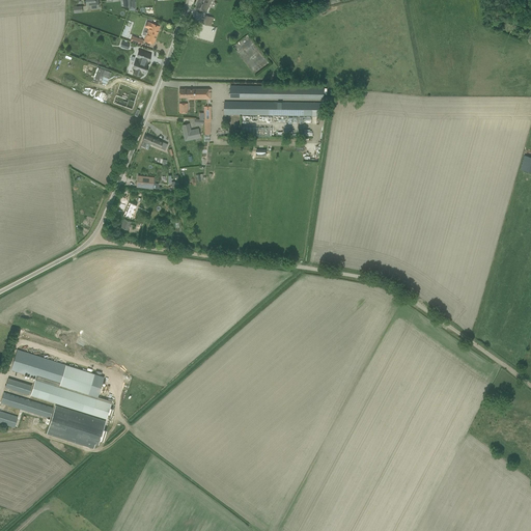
[(90,5),(90,9),(99,8),(98,0),(85,0),(86,5),(90,5)]
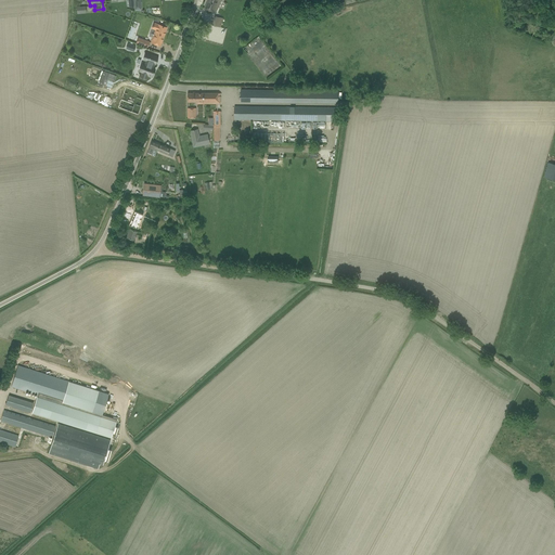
[(207,0),(204,8),(209,10),(216,13),(218,8),(221,0),(222,0),(221,0),(207,0)]
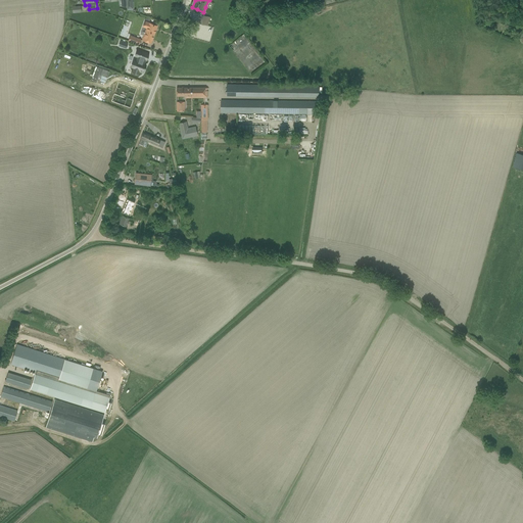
[(150,14),(150,5),(139,4),(139,11),(145,11),(145,14),(150,14)]
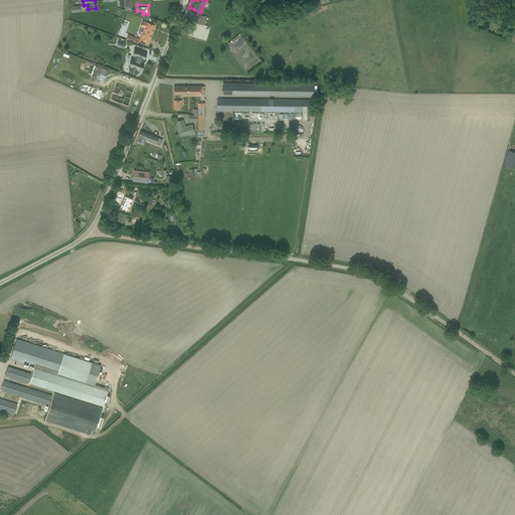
[(159,11),(163,12),(164,6),(155,4),(153,12),(159,13),(159,11)]
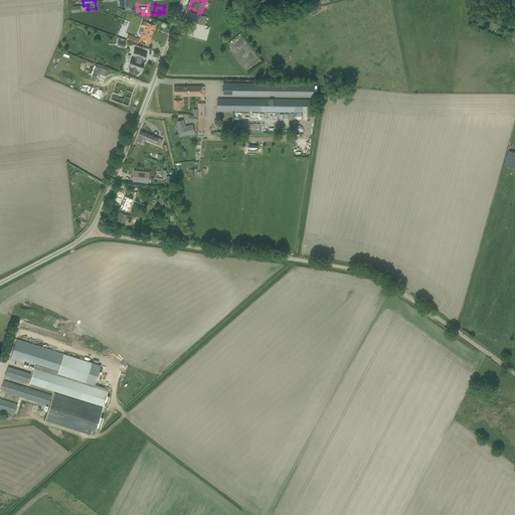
[(197,24),(205,26),(207,16),(200,14),(197,24)]
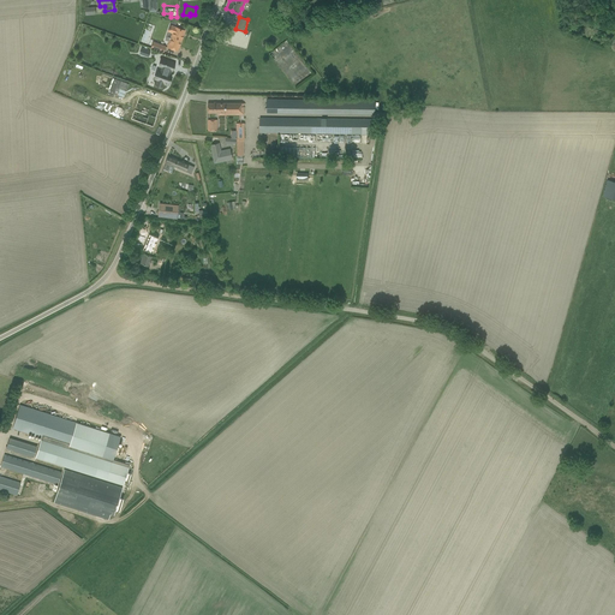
[(167,47),(178,51),(185,30),(171,25),(168,31),(172,33),(167,47)]
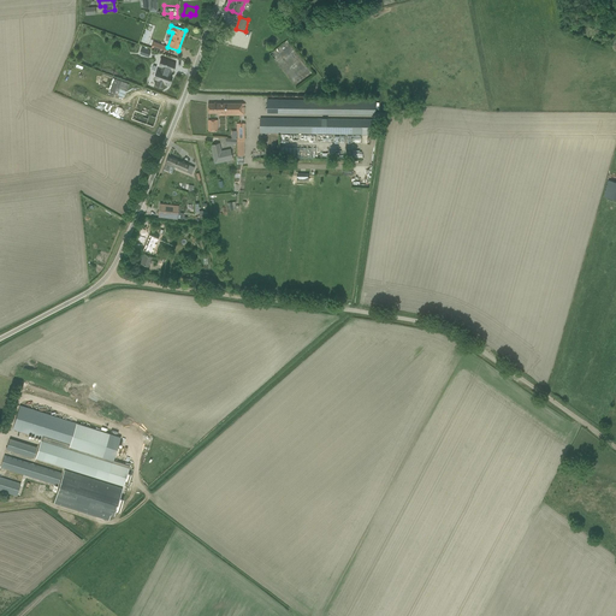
[(169,86),(171,80),(169,78),(171,71),(172,71),(175,64),(173,63),(167,60),(164,67),(163,66),(160,72),(158,71),(155,78),(158,80),(155,86),(163,88),(164,84),(169,86)]
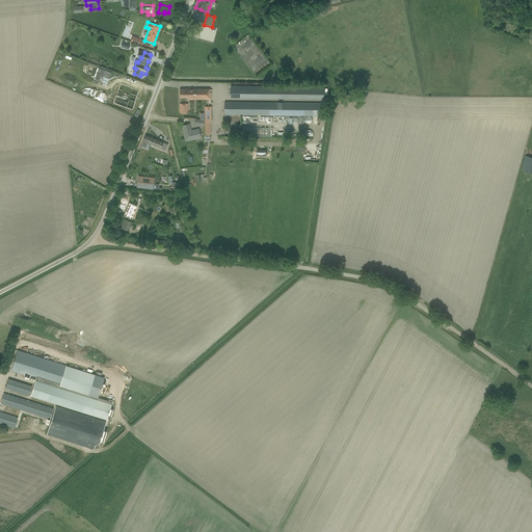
[(231,86),(231,98),(324,100),(324,87),(231,86)]
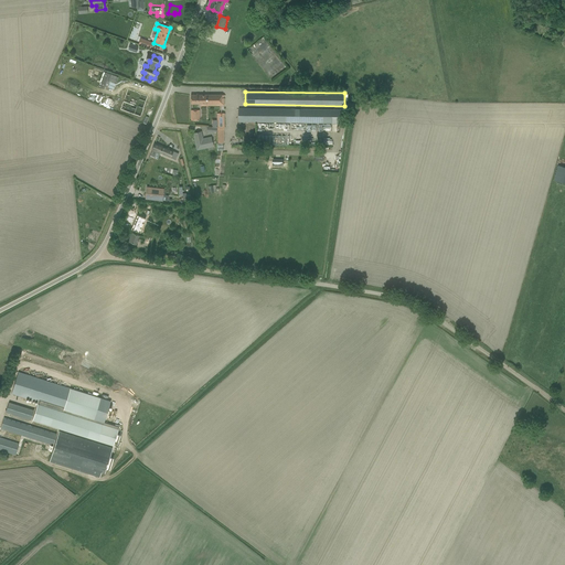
[(132,97),(130,105),(134,106),(130,113),(130,114),(140,117),(144,108),(148,96),(138,93),(138,94),(136,98),(132,97)]
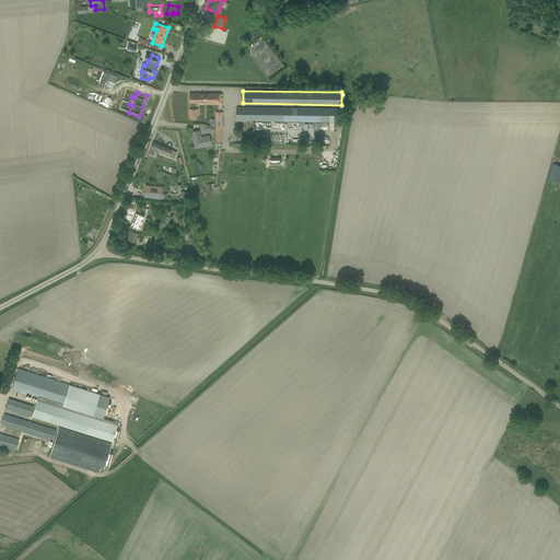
[(197,103),(197,105),(222,105),(222,94),(195,94),(189,94),(189,103),(195,103),(197,103)]
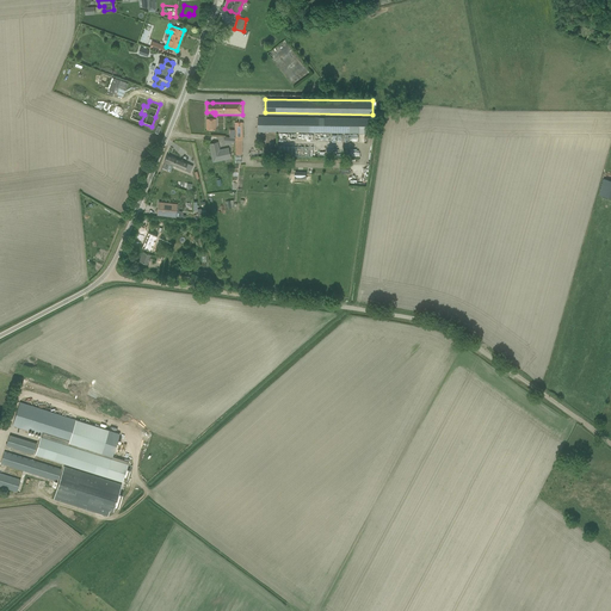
[(258,131),(370,133),(371,117),(258,117),(258,131)]
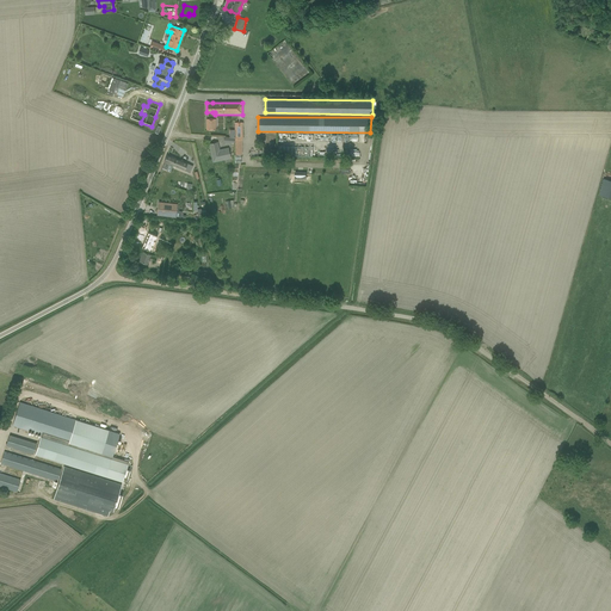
[(235,139),(235,154),(241,154),(241,141),(242,141),(242,123),(235,123),(235,130),(230,130),(230,137),(230,139),(234,139),(235,139)]
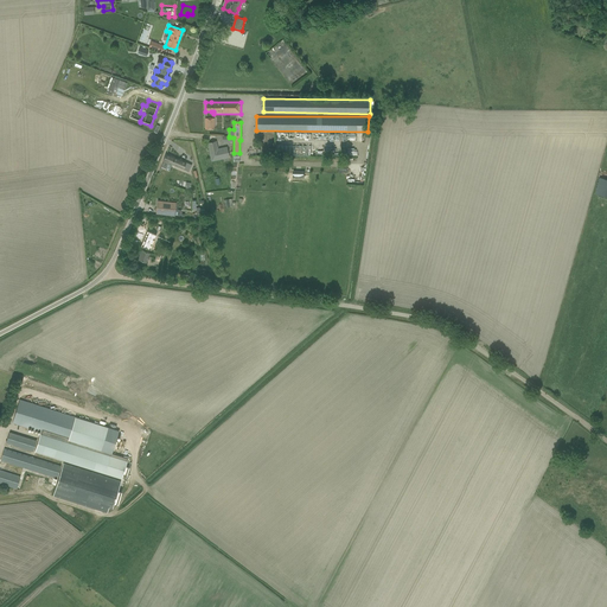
[(208,144),(211,161),(217,160),(229,158),(227,147),(217,149),(216,142),(208,144)]
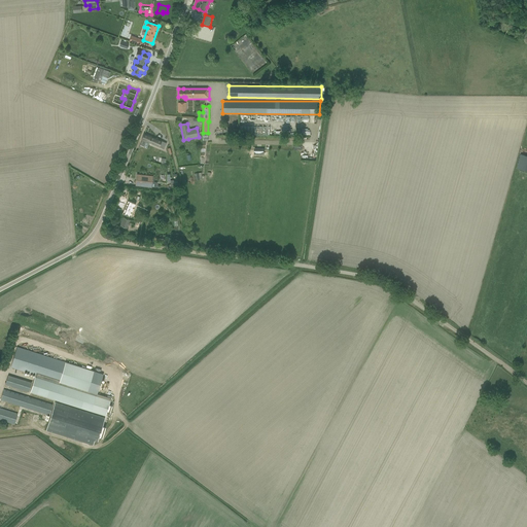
[(142,140),(140,145),(146,148),(149,143),(164,149),(167,143),(144,134),(141,140),(142,140)]
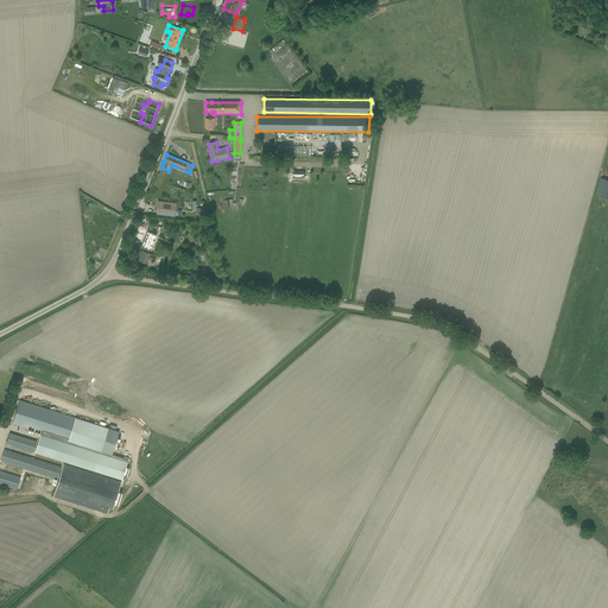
[(607,179),(600,178),(596,194),(607,197),(607,179)]
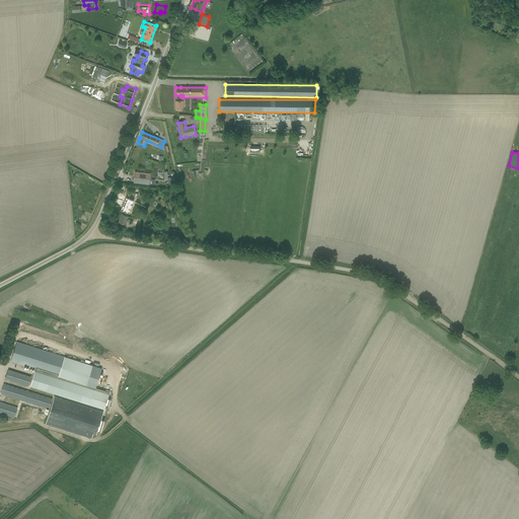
[(135,172),(134,182),(149,183),(154,184),(155,179),(150,179),(150,174),(135,172)]
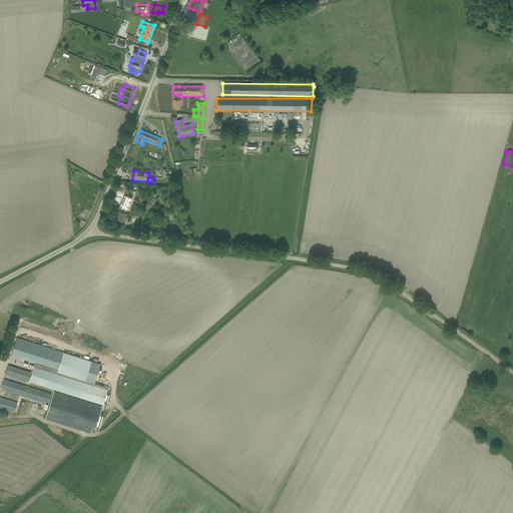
[(127,196),(122,208),(130,212),(133,205),(134,203),(133,203),(135,199),(127,196)]
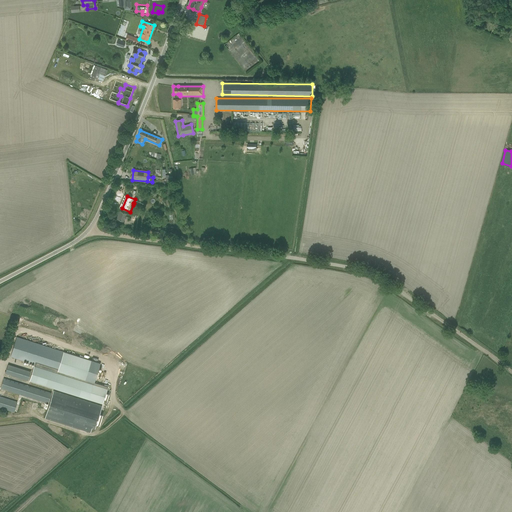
[(116,218),(123,221),(124,218),(129,220),(131,215),(124,213),(119,211),(116,218)]
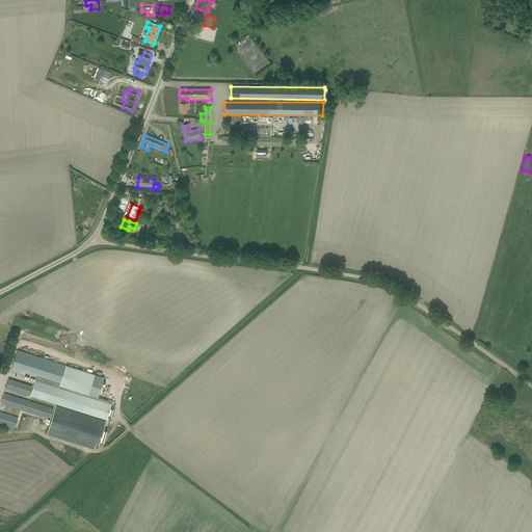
[(104,378),(18,351),(10,371),(36,379),(30,397),(56,404),(47,434),(94,449),(96,444),(99,445),(100,441),(103,442),(106,431),(103,430),(108,415),(111,416),(113,409),(110,409),(112,402),(112,400),(108,399),(108,401),(98,398),(100,391),(104,392),(105,388),(101,387),(104,378)]
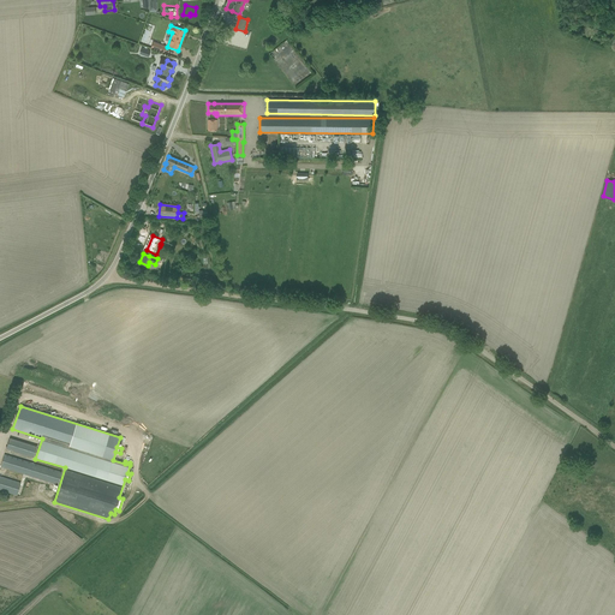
[(6,449),(34,458),(37,448),(10,439),(6,449)]
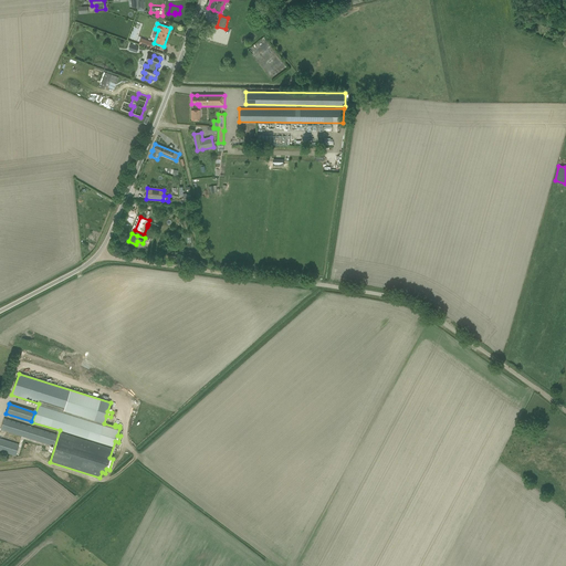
[(0,430),(53,447),(58,435),(4,418),(0,430)]
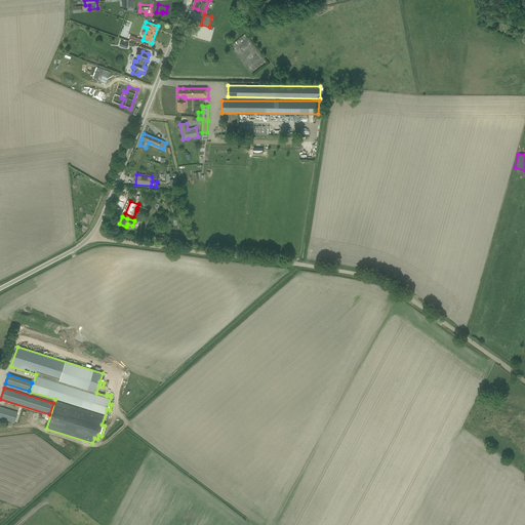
[(0,417),(14,422),(18,412),(0,406),(0,417)]
